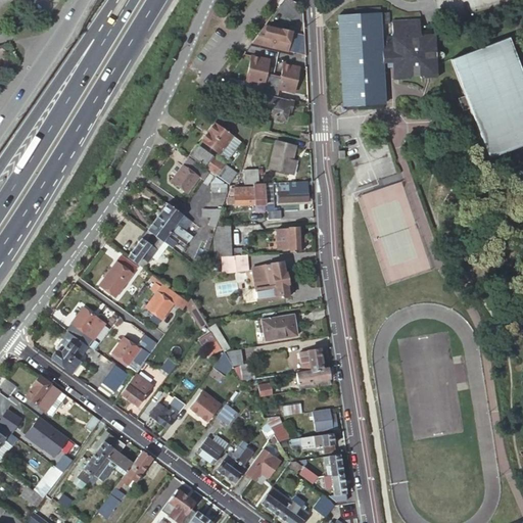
[(380,13),(382,44),(385,44),(385,35),(407,34),(409,37),(416,37),(419,33),(421,33),(420,18),(392,19),(392,21),(388,21),(388,11),(379,12),(379,6),(354,7),(354,14),(380,13)]
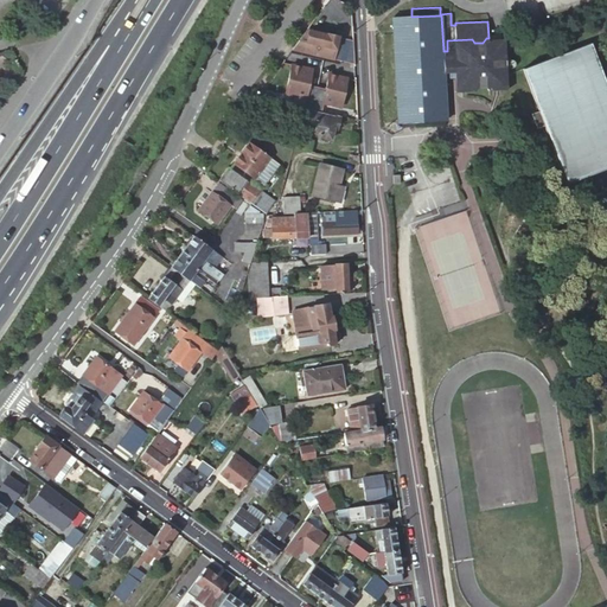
[(445,72),(443,51),(441,16),(411,17),(393,18),(397,122),(447,120),(445,72)]
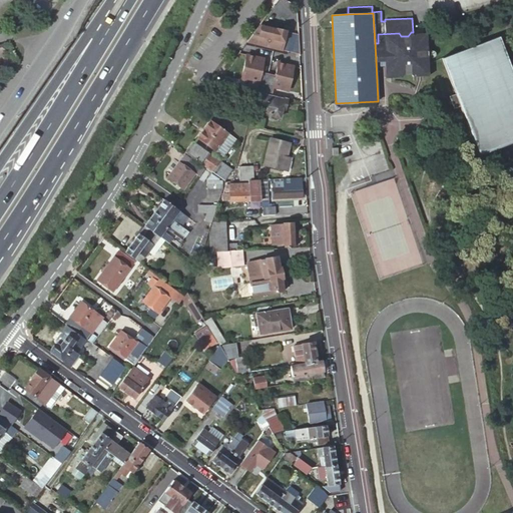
[(288,31),(261,25),(247,41),(283,49),(288,31)]
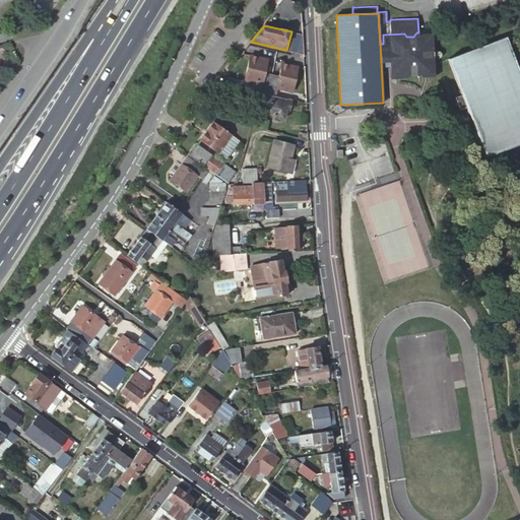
[(383,44),(380,44),(381,62),(384,62),(390,62),(390,66),(391,69),(394,69),(395,78),(406,77),(408,75),(415,74),(418,77),(435,77),(433,31),(418,33),(416,33),(413,37),(406,37),(404,34),(383,35),(383,44)]
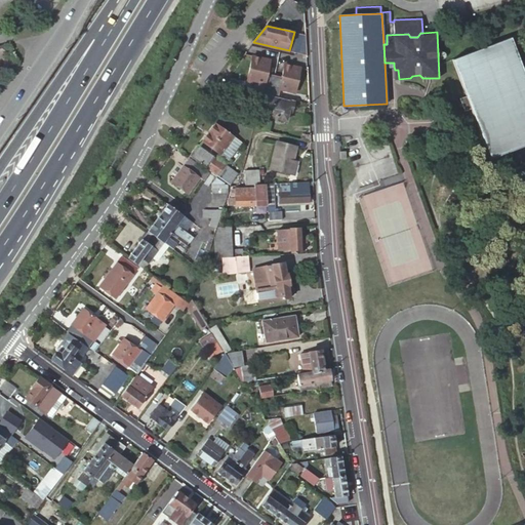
[(524,137),(524,78),(509,36),(453,56),(489,152),(524,137)]
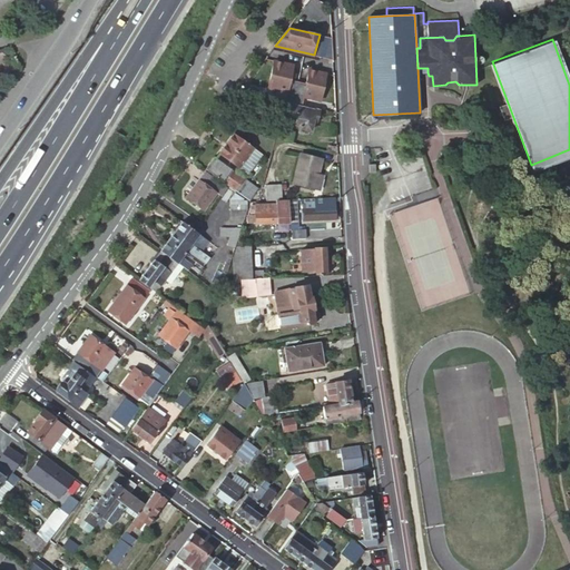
[(275,60),(268,88),(286,92),(285,101),(286,101),(293,102),(298,81),(291,80),(294,65),(275,60)]
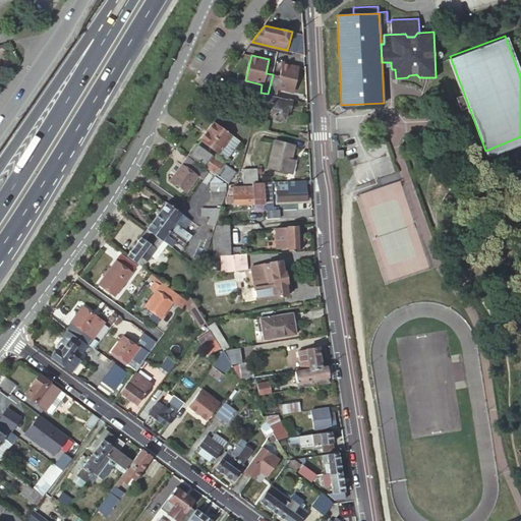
[(299,67),(283,63),(280,76),(273,74),(268,94),(276,96),(278,89),(293,93),(299,67)]
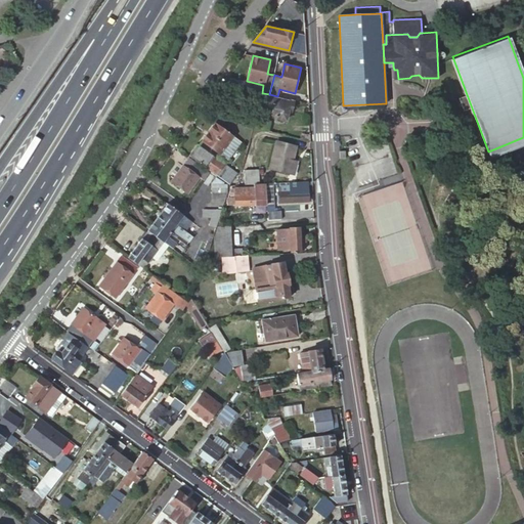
[(263,112),(263,113),(276,116),(275,118),(287,120),(289,112),(292,112),(294,100),(277,96),(269,94),(263,93),(261,99),(260,98),(257,101),(256,106),(258,111),(263,112)]
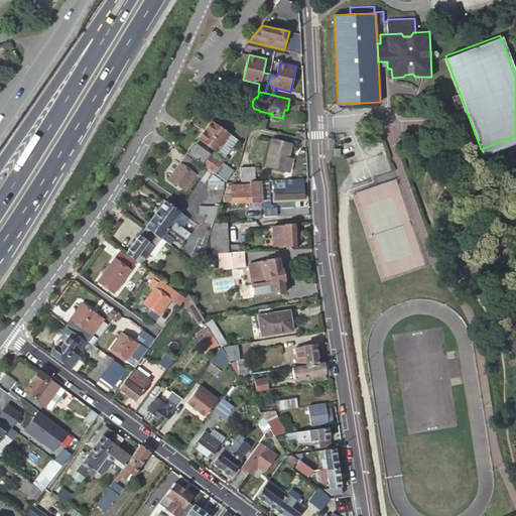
[(217,152),(230,134),(212,121),(199,138),(217,152)]
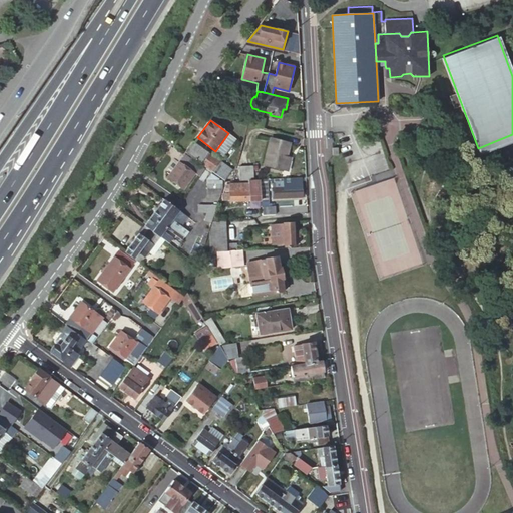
[(237,139),(228,133),(215,151),(225,157),(237,139)]
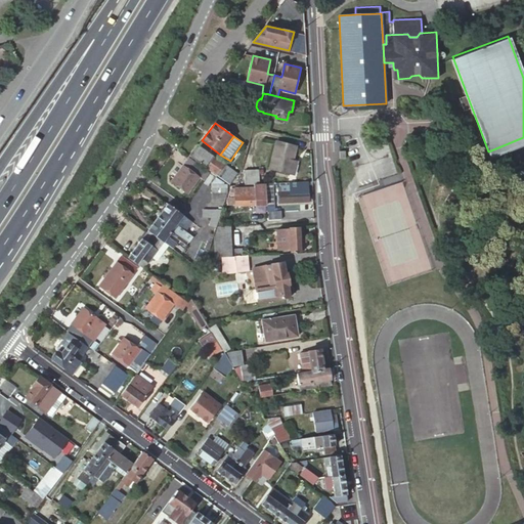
[(289,174),(292,161),(296,146),(276,141),(270,169),(289,174)]
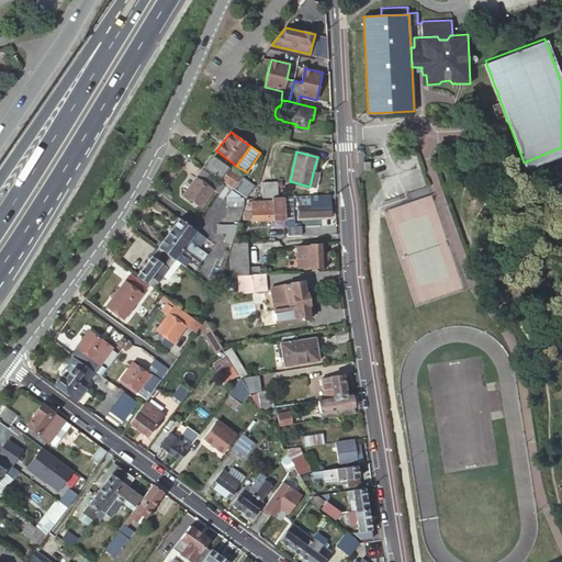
[(212,155),(203,168),(225,184),(234,191),(243,178),(212,155)]
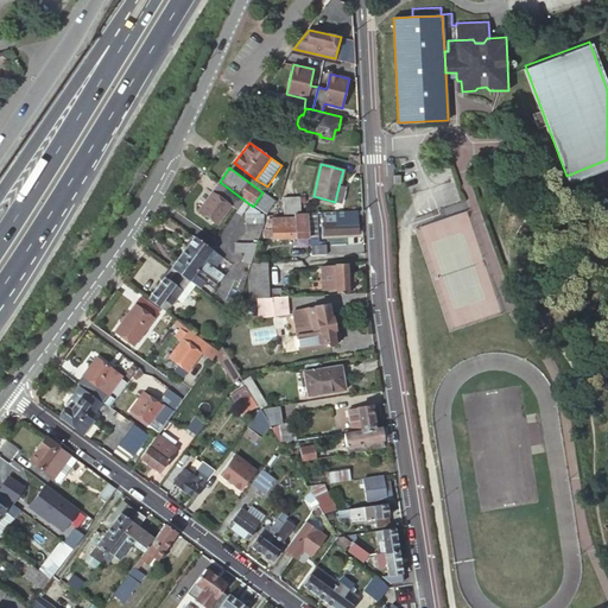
[(236,210),(242,201),(220,184),(198,210),(217,225),(232,207),(236,210)]
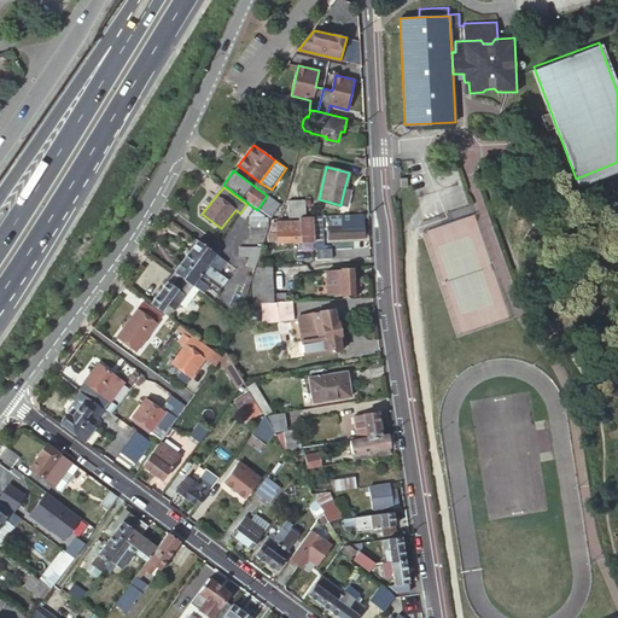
[(351,192),(344,190),(340,205),(347,207),(351,192)]
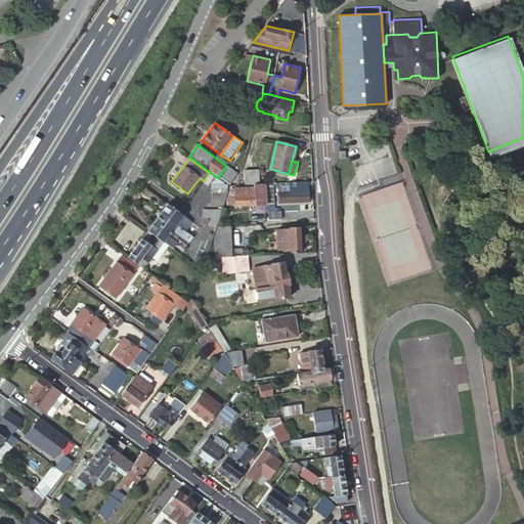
[(226,166),(218,178),(228,185),(236,173),(226,166)]
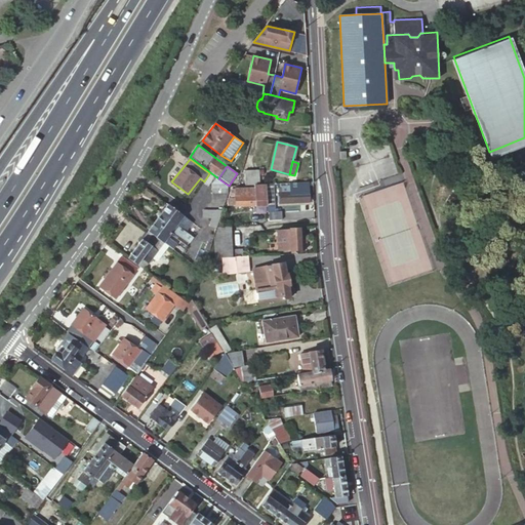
[(255,185),(259,185),(258,170),(245,170),(246,186),(255,185)]
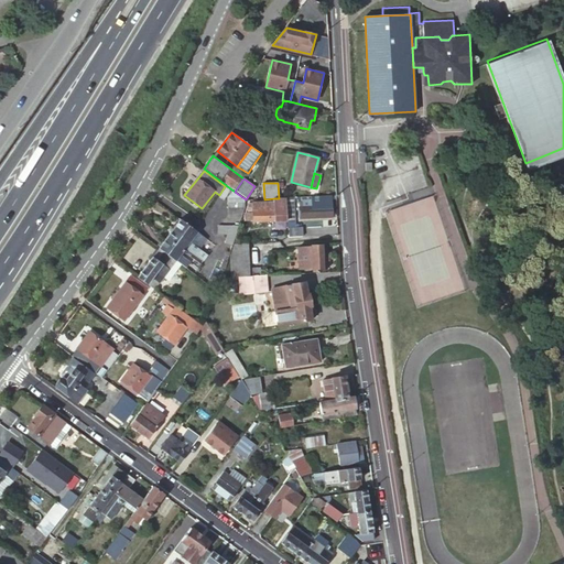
[(241,217),(243,209),(243,201),(240,201),(234,193),(228,201),(228,217),(241,217)]
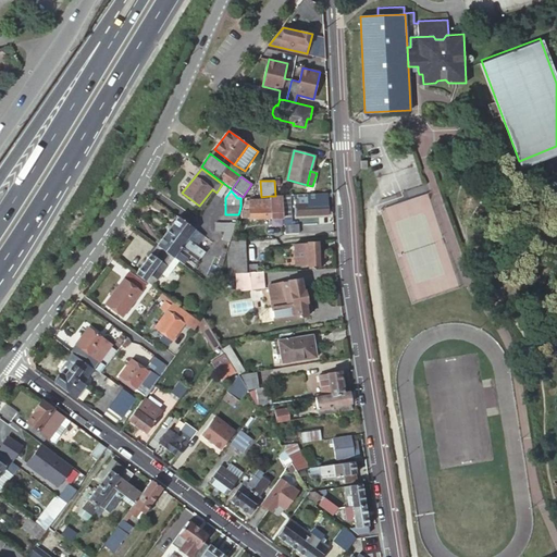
[(283,196),(275,196),(271,196),(271,199),(249,200),(249,219),(284,218),(283,196)]
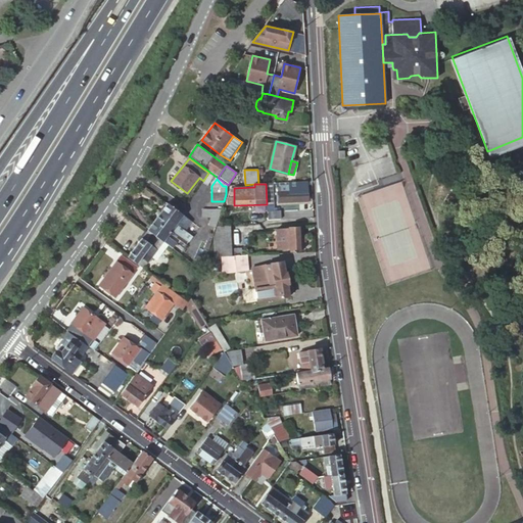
[(274,184),(266,184),(267,204),(270,204),(275,204),(274,184)]
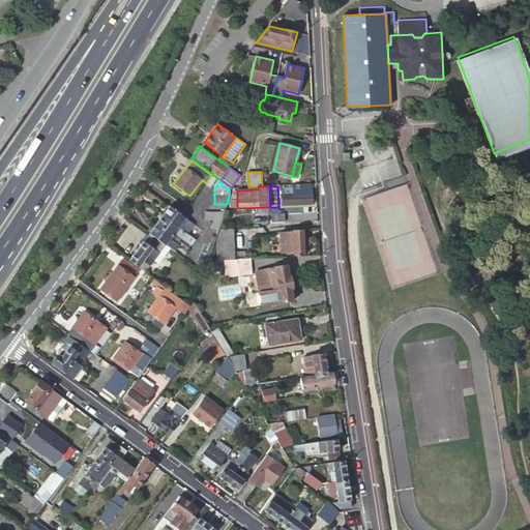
[(237,187),(232,187),(229,197),(227,204),(226,209),(237,208),(237,190),(237,187)]
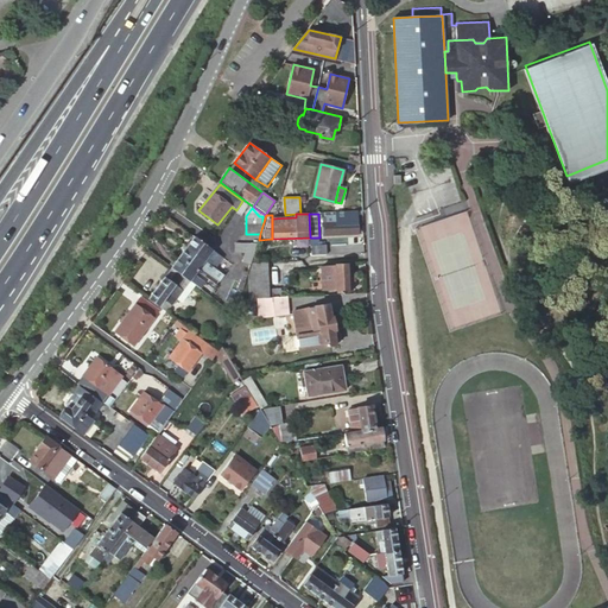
[(358,215),(336,215),(336,219),(322,219),(323,235),(359,234),(358,215)]
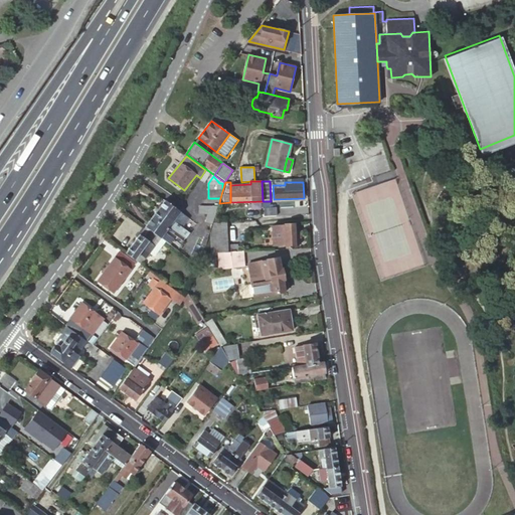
[(331,201),(331,206),(339,206),(338,185),(330,186),(331,201)]
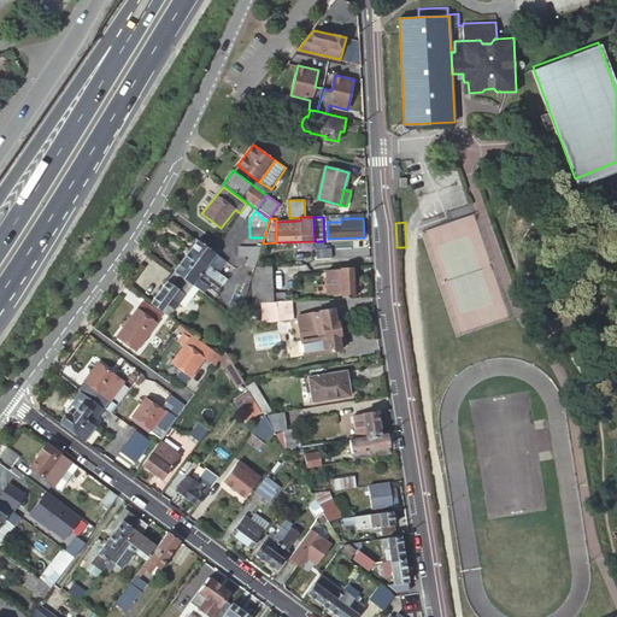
[(225,262),(198,240),(189,251),(218,271),(225,262)]
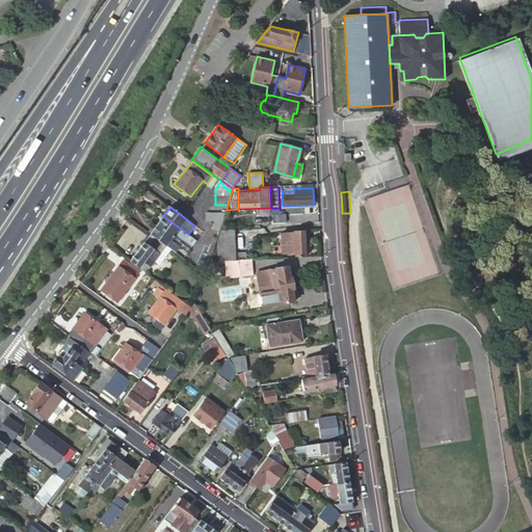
[(274,208),(271,208),(272,223),(275,223),(286,223),(285,214),(274,215),(274,208)]
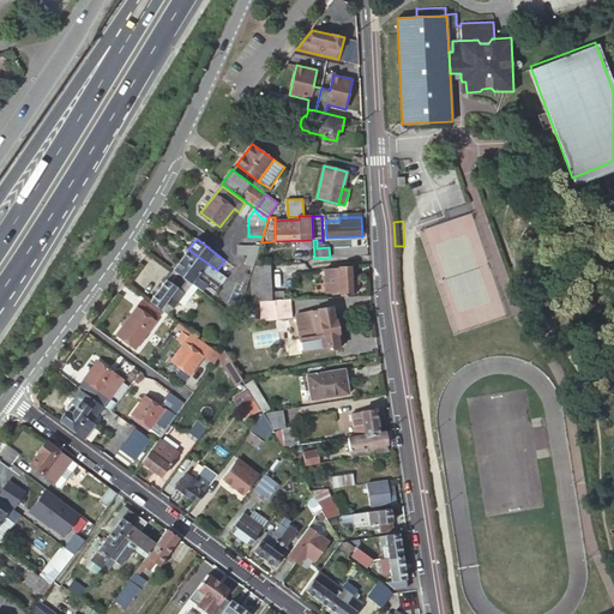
[(238,256),(248,256),(254,256),(256,246),(242,246),(238,246),(238,256)]
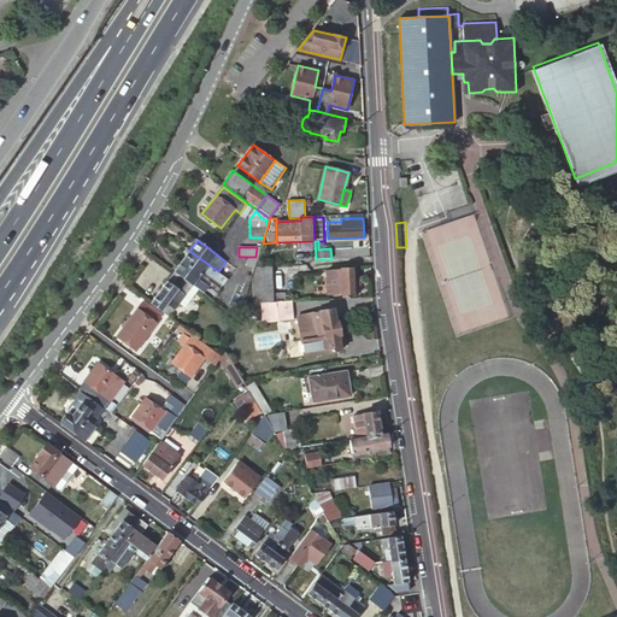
[(189,251),(181,260),(201,275),(205,270),(224,285),(228,278),(218,271),(189,251)]
